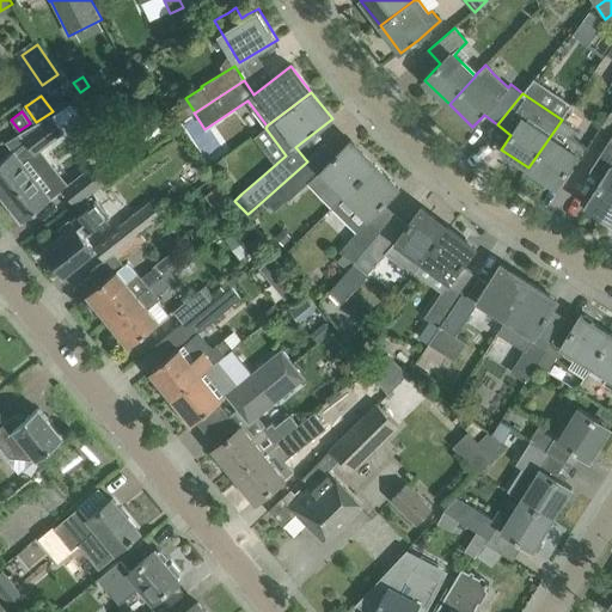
[(0,161),(0,194),(22,222),(53,199),(51,197),(37,178),(53,166),(41,151),(65,132),(51,115),(19,133),(26,142),(0,161)]
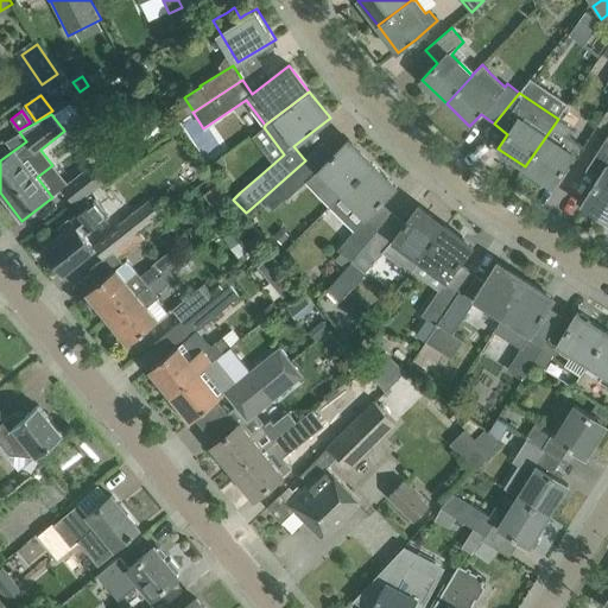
[(584,146),(569,135),(572,130),(558,119),(525,166),(552,185),(574,154),(577,157),(584,146)]
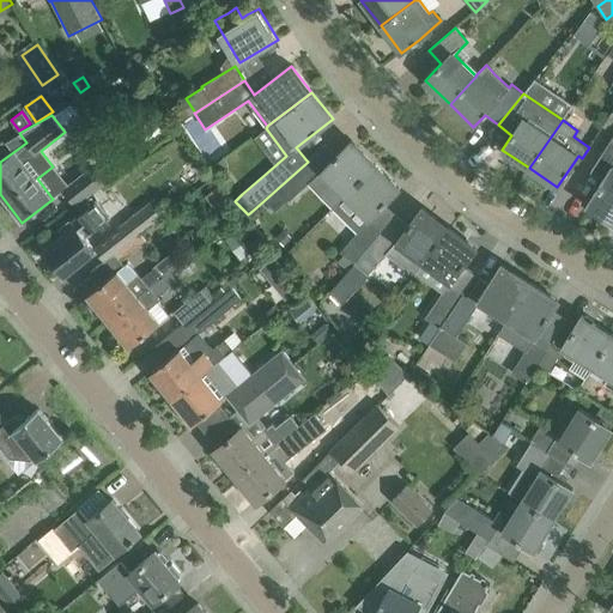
[(612,137),(590,173),(604,181),(587,206),(612,222),(612,137)]
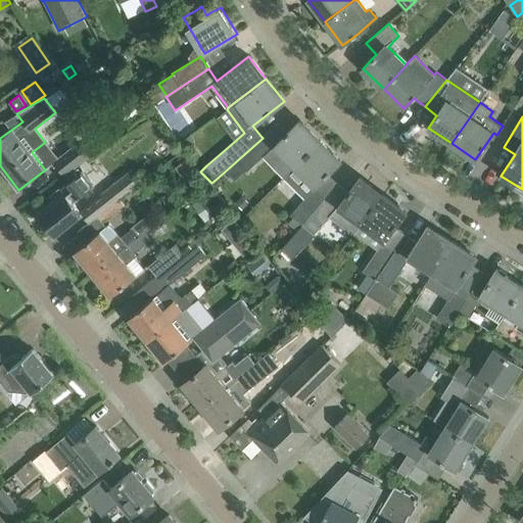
[(284,177),(321,140),(300,120),(272,148),(263,138),(227,170),(235,180),(263,155),(284,177)]
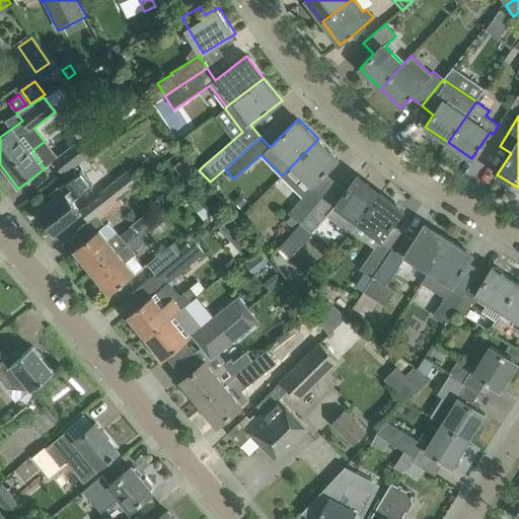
[(313,186),(339,160),(318,139),(282,175),(303,198),(290,213),(301,222),(321,198),(311,189),(313,186)]
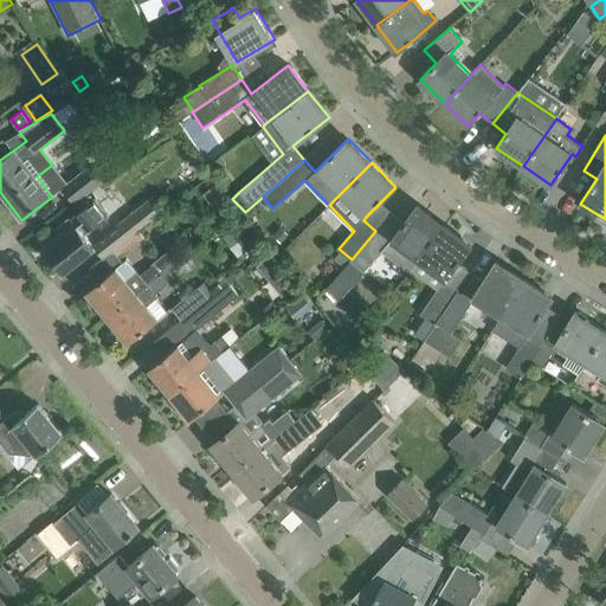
[(68,182),(63,187),(76,204),(104,182),(91,165),(68,182)]
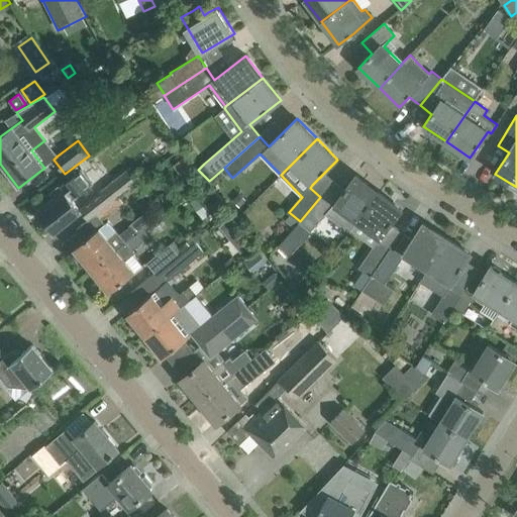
[(186,158),(174,166),(184,180),(186,179),(191,187),(202,179),(186,158)]
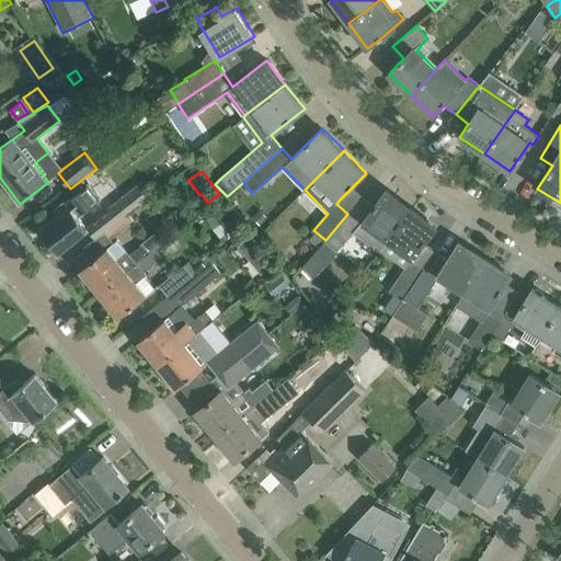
[(39,229),(58,252),(87,229),(78,217),(101,199),(87,182),(55,208),(59,214),(39,229)]
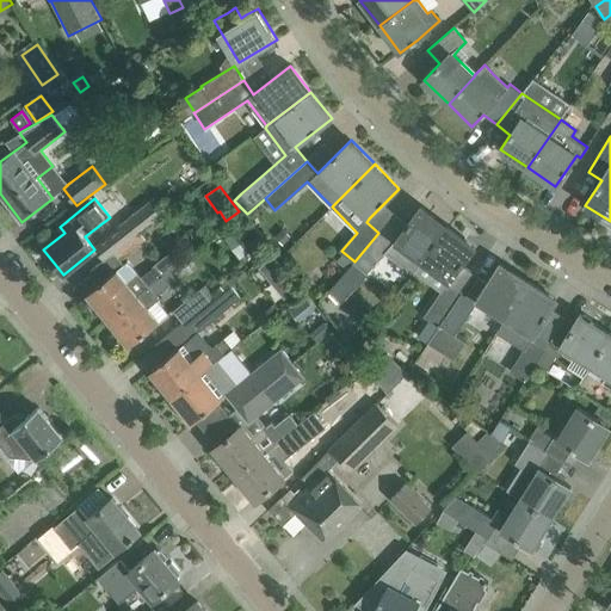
[(104,259),(113,252),(136,234),(161,215),(150,201),(94,247),(104,259)]
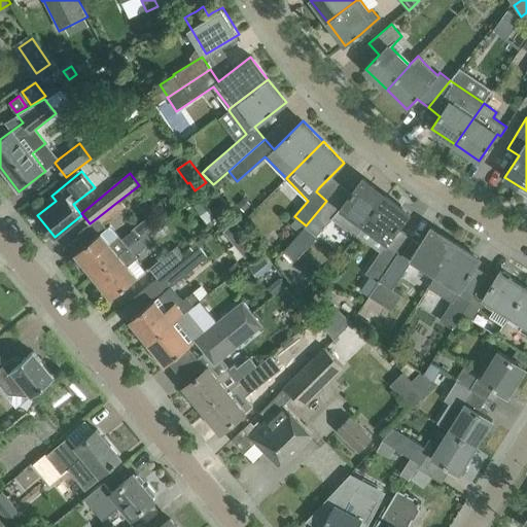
[(365,225),(386,197),(362,178),(341,207),(339,211),(326,201),(306,225),(317,236),(332,218),(356,237),(358,235),(365,225)]
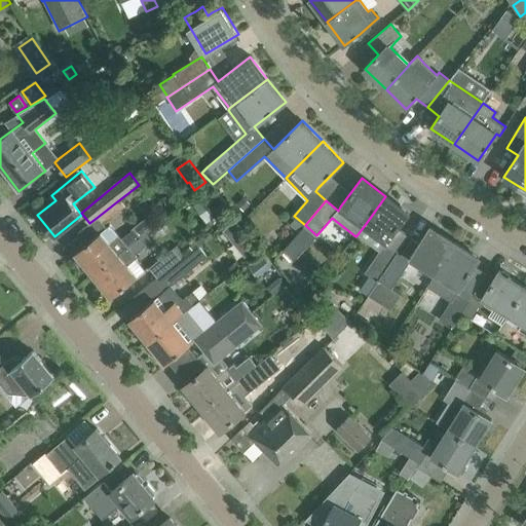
[(384,245),(386,241),(387,241),(409,213),(385,196),(365,225),(358,234),(379,251),(365,272),(378,280),(397,253),(384,245)]
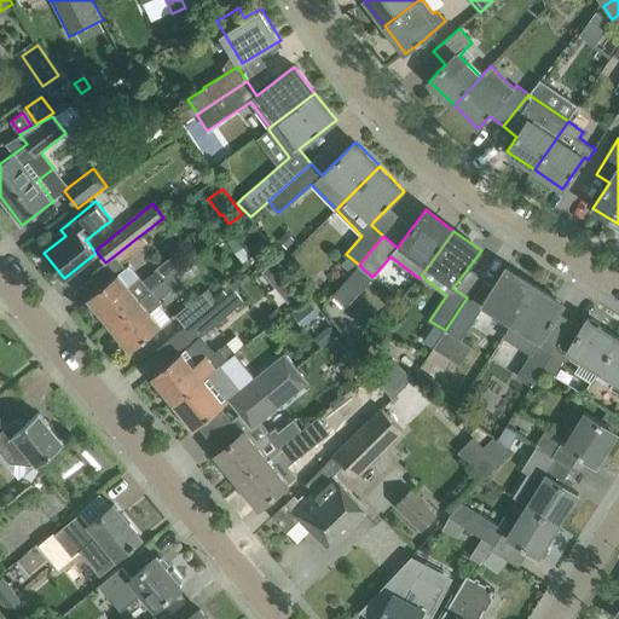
[(138,237),(115,255),(122,262),(143,246),(138,237)]
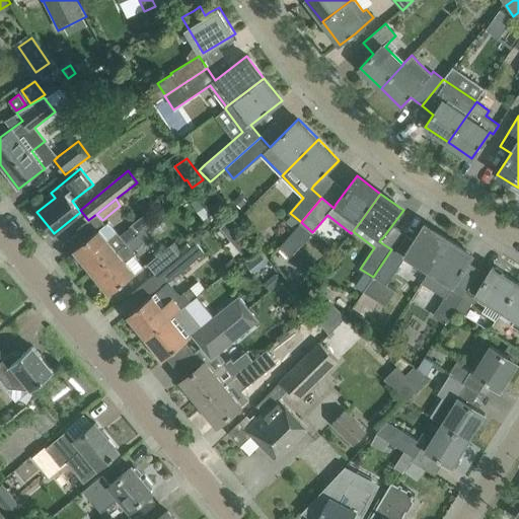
[(92,272),(154,221),(147,213),(130,226),(131,226),(121,235),(109,221),(99,229),(74,249),(92,272)]
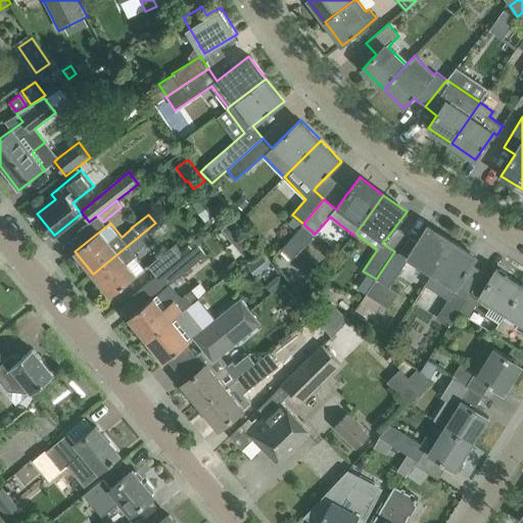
[(248,237),(234,221),(224,230),(238,246),(248,237)]
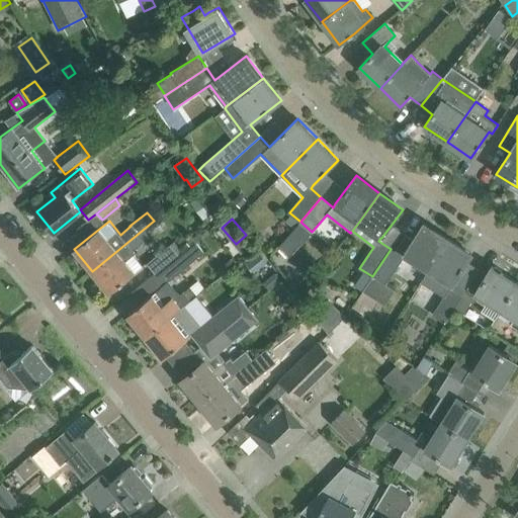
[(109,292),(135,273),(143,266),(135,254),(136,253),(134,251),(146,242),(145,241),(150,237),(144,230),(154,221),(92,271),(109,292)]
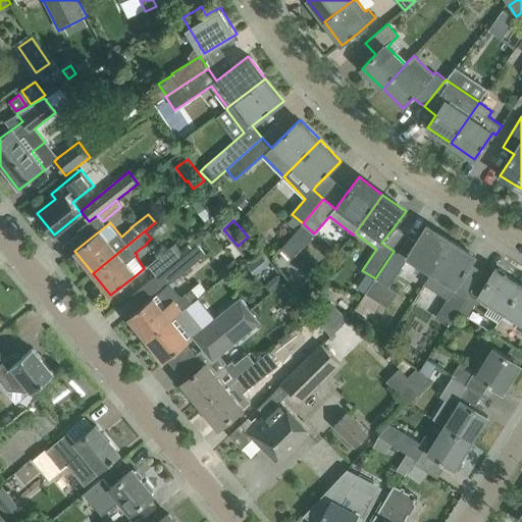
[(432,270),(451,241),(427,225),(417,242),(409,237),(398,254),(394,251),(375,278),(366,293),(388,308),(399,292),(389,285),(409,256),(432,270)]
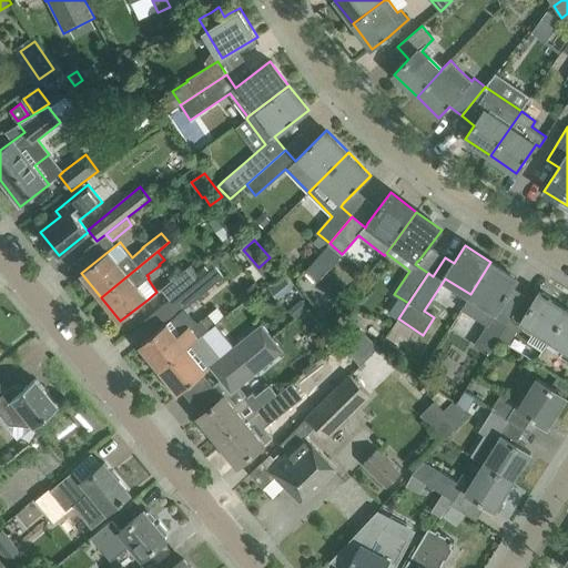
[(201,276),(173,298),(183,310),(184,308),(229,272),(220,261),(212,266),(204,273),(201,276)]
